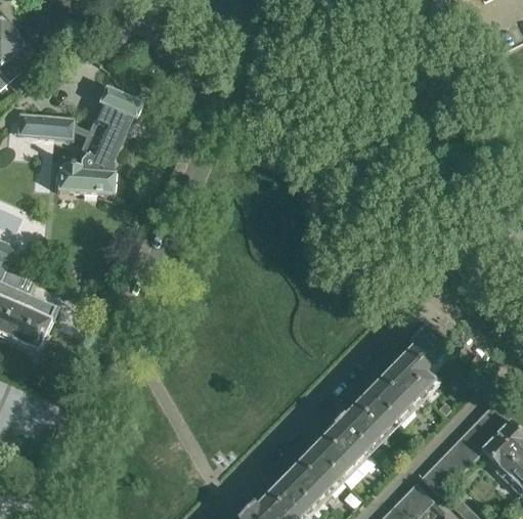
[(451,0),(452,2),(453,2),(454,1),(456,0),(517,0),(522,10),(522,0),(451,0)]
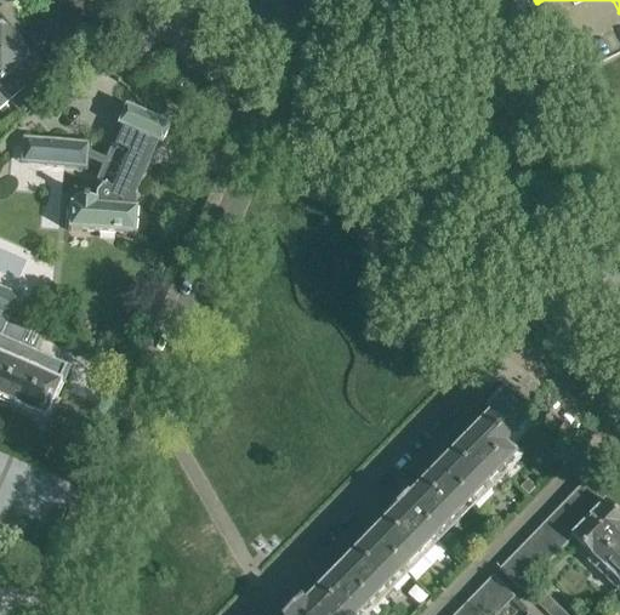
[(0,102),(9,95),(9,96),(45,64),(0,11),(0,102)]
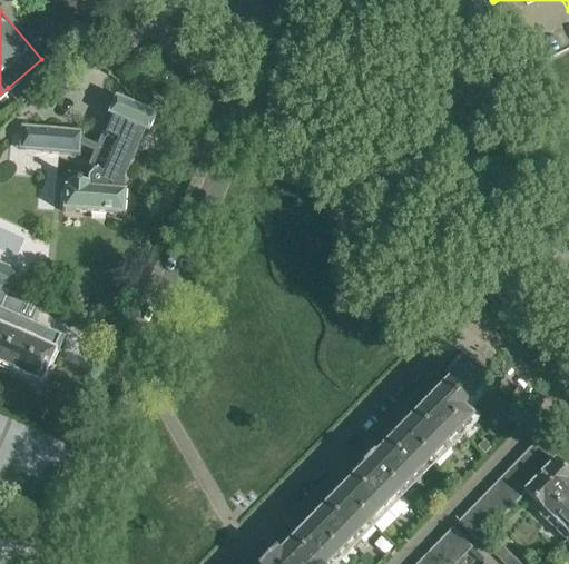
[(19,121),(19,128),(41,129),(40,148),(79,151),(79,141),(92,147),(85,164),(90,167),(89,169),(89,170),(88,170),(88,171),(87,172),(87,174),(86,175),(86,176),(86,177),(86,178),(86,179),(80,178),(80,177),(74,177),(74,178),(66,178),(66,182),(62,182),(60,207),(72,208),(123,211),(125,186),(120,186),(121,178),(119,177),(141,127),(146,129),(155,110),(114,92),(106,111),(110,114),(105,128),(101,127),(95,140),(80,134),(80,126),(19,121)]
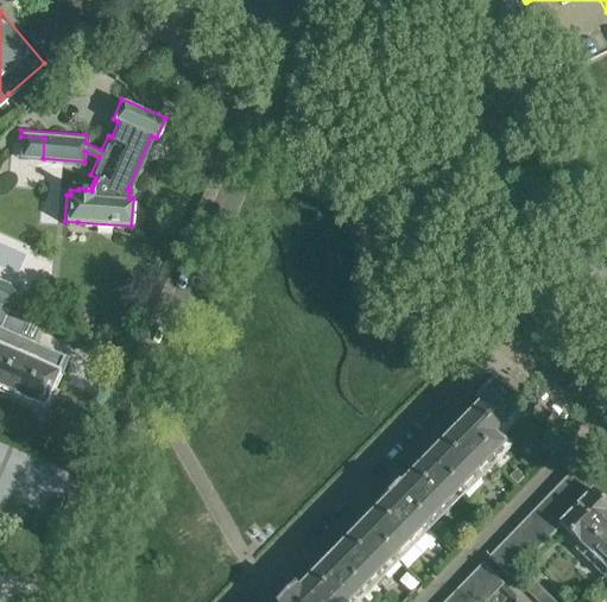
[(0,303),(7,306),(18,284),(0,276),(0,303)]
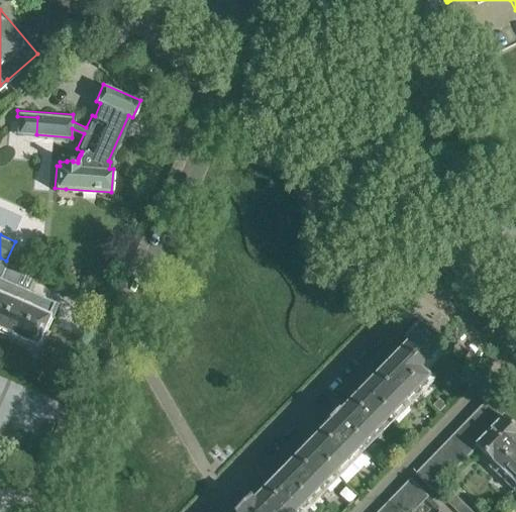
[(0,276),(7,262),(0,259),(0,327),(36,344),(50,313),(48,312),(54,300),(0,276)]
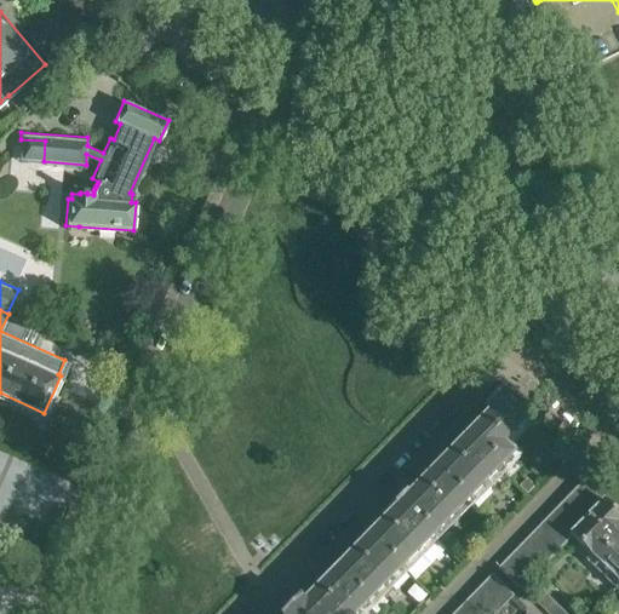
[(487,409),(433,465),(468,498),(511,452),(502,442),(531,412),(503,385),(482,406),(487,409)]
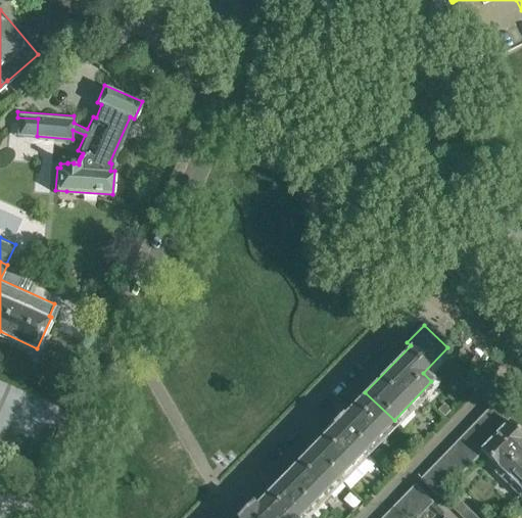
[(338,477),(394,420),(365,392),(345,412),(344,411),(328,427),(329,429),(310,449),(338,477)]
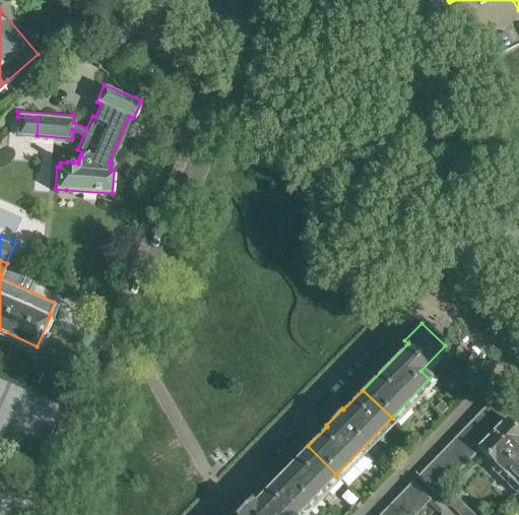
[(470,416),(497,424),(504,416),(488,399),(470,416)]
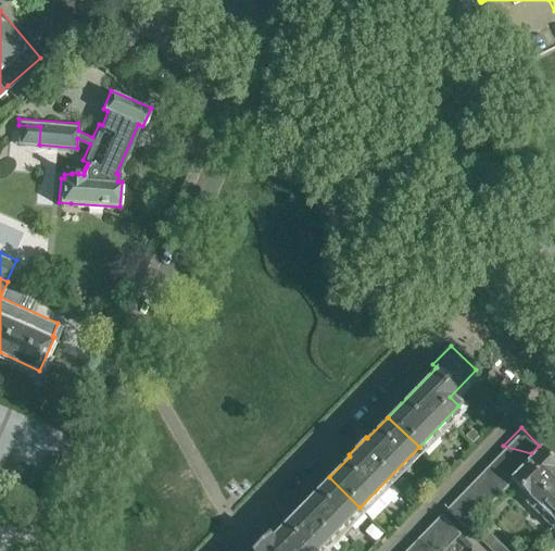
[(503,446),(494,455),(521,463),(531,453),(503,446)]
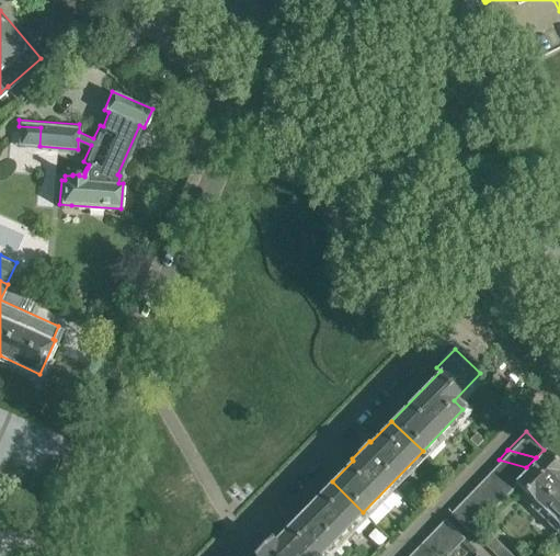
[(559,465),(544,450),(536,457),(526,467),(516,477),(515,479),(516,480),(559,523),(558,524),(559,525),(559,523),(559,472),(559,465)]
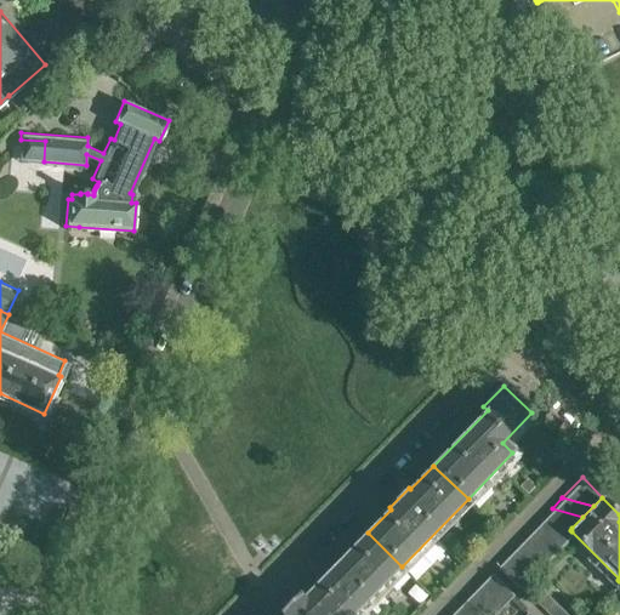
[(541,519),(572,528),(582,517),(552,508),(541,519)]
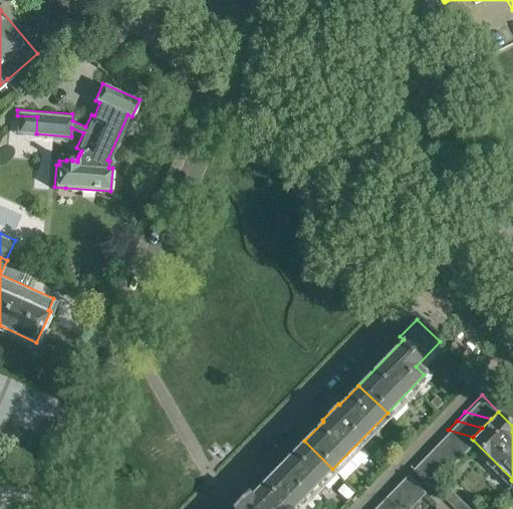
[(448,430),(439,439),(466,447),(473,440),(472,439),(473,437),(448,430)]
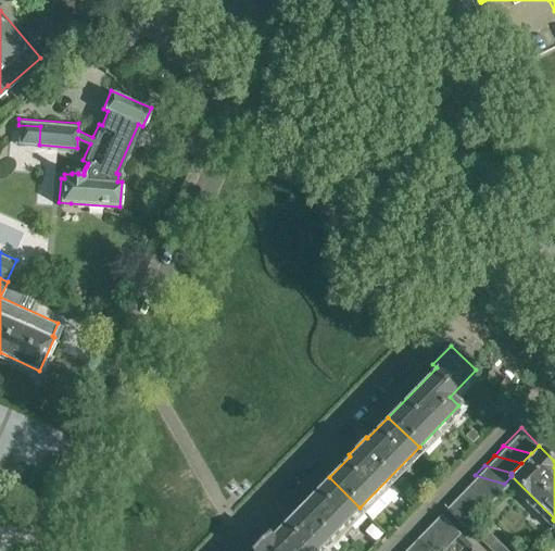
[(475,475),(465,485),(494,493),(504,484),(475,475)]
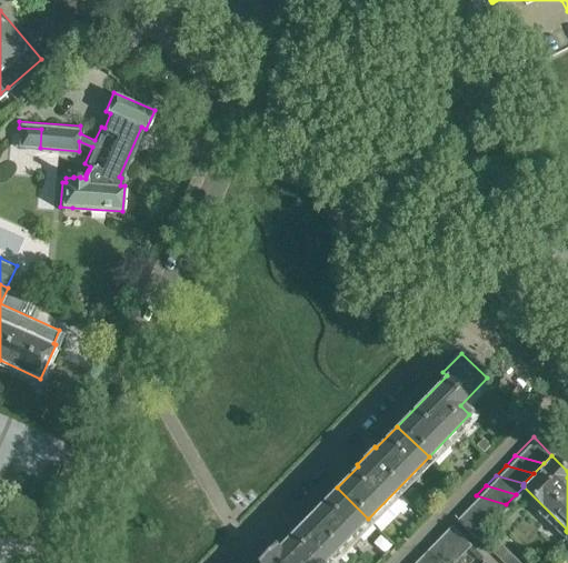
[(270,549),(284,562),(324,562),(368,519),(337,488),(277,549),(273,545),(270,549)]
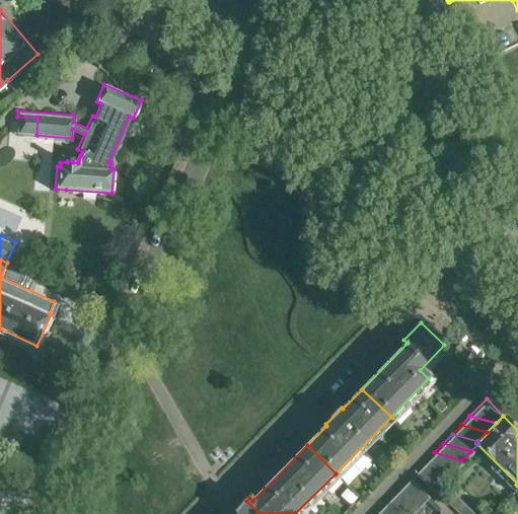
[(434,452),(425,461),(452,469),(461,460),(434,452)]
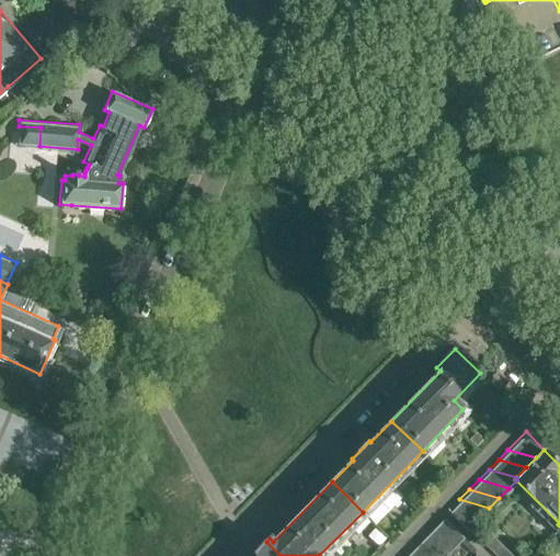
[(489,508),(459,499),(448,510),(468,529),(489,508)]
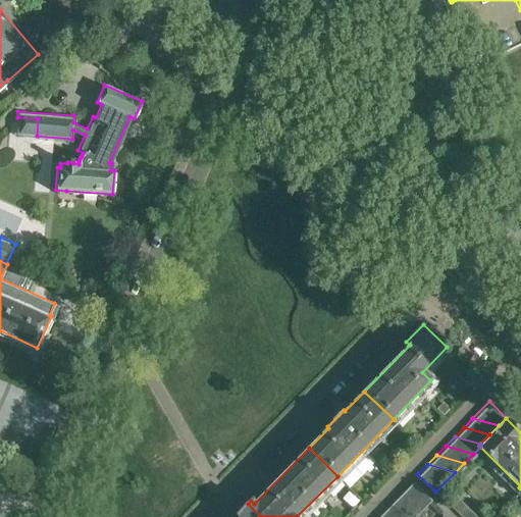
[(412,479),(396,497),(423,504),(429,498),(412,479)]
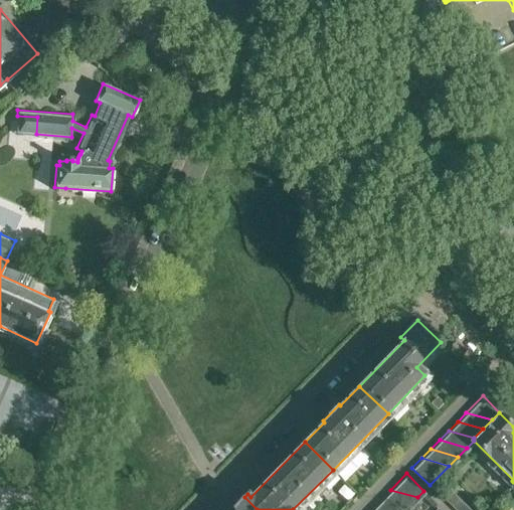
[(390,490),(381,499),(408,506),(417,497),(390,490)]
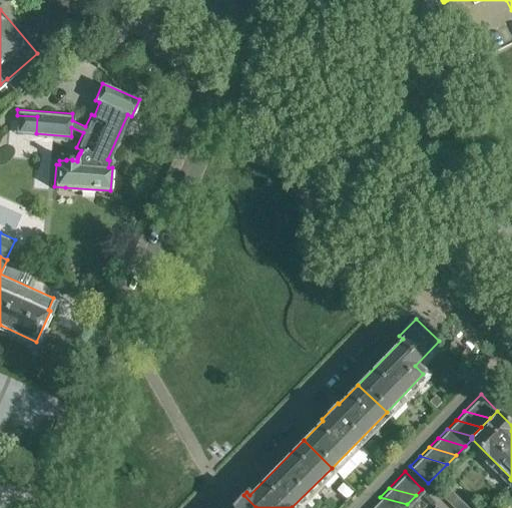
[(443,495),(456,507),(469,507),(449,489),(443,495)]
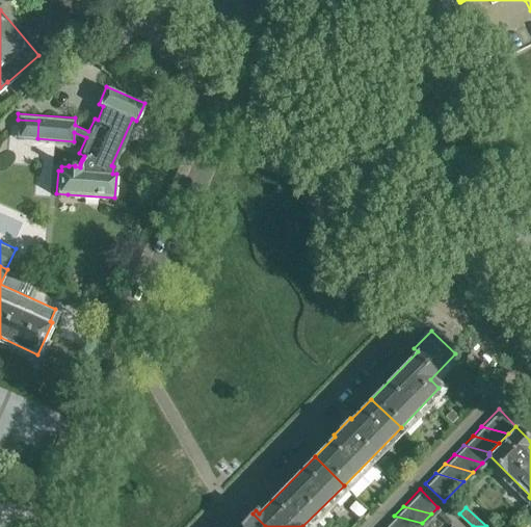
[(242,524),(245,526),(265,526),(253,514),(242,524)]
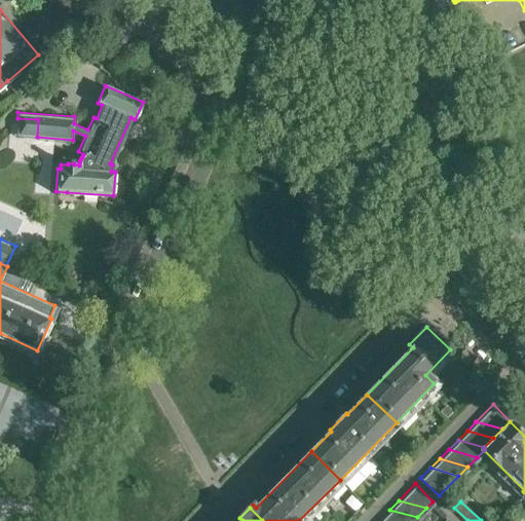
[(413,520),(417,517),(389,510),(380,519),(387,520),(413,520)]
